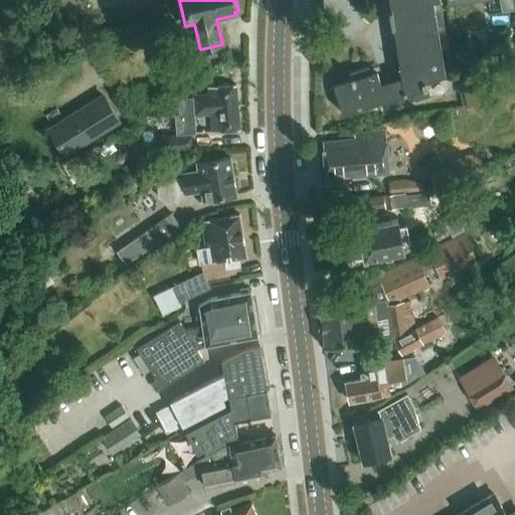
[(412,93),(415,102),(431,97),(425,81),(446,75),(435,11),(442,10),(440,0),(388,0),(390,8),(388,9),(391,27),(393,26),(400,62),(399,62),(400,71),(385,76),(384,75),(373,78),(371,74),(355,79),(354,77),(351,78),(352,80),(335,86),(343,115),(379,103),(412,93)]
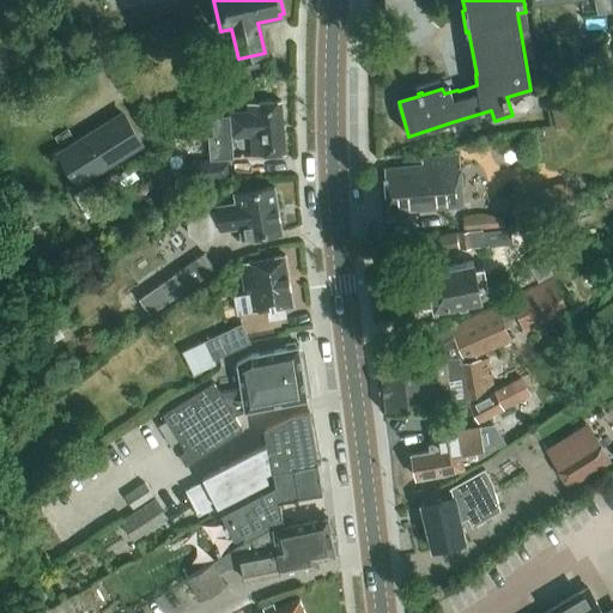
[(596,0),(598,13),(612,12),(610,0),(596,0)]
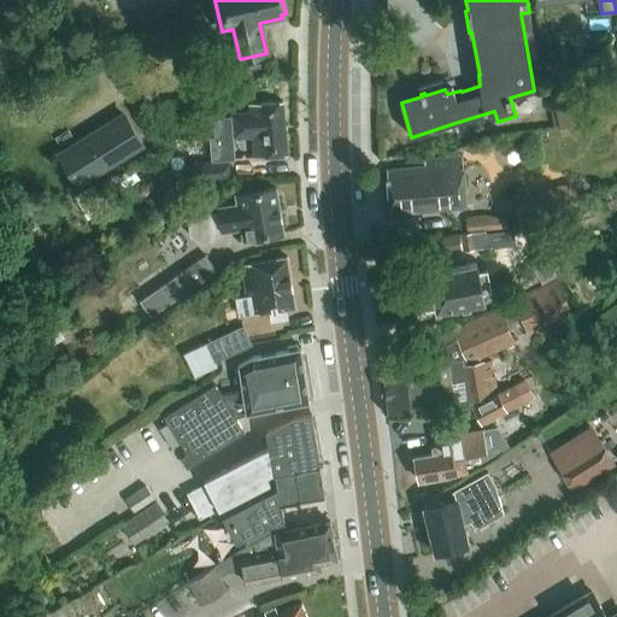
[(254,158),(287,156),(283,104),(250,106),(251,113),(231,115),(234,140),(252,137),(254,158)]
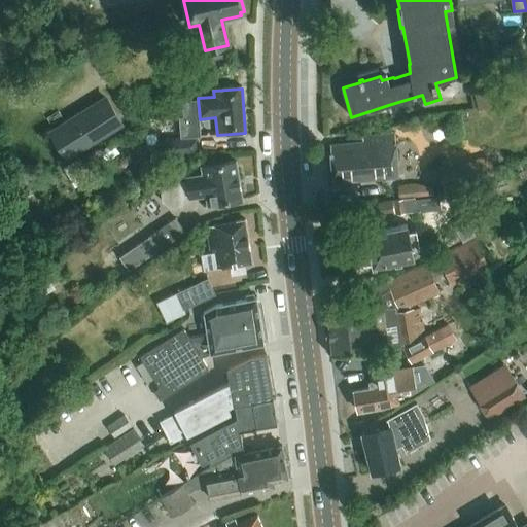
[(48,132),(67,161),(125,125),(106,96),(48,132)]
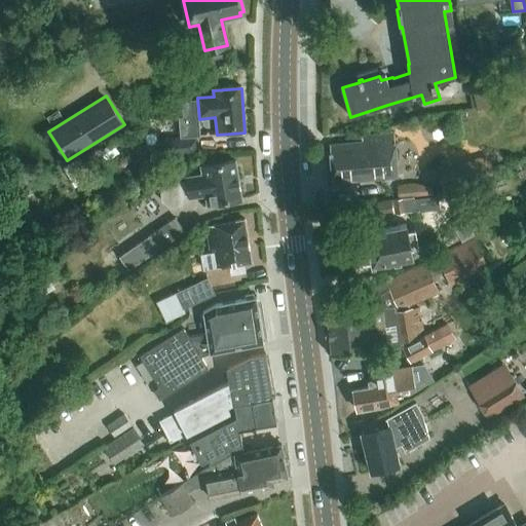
[(363,142),(359,143),(330,145),(334,182),(357,180),(398,176),(393,133),(363,136),(363,142)]
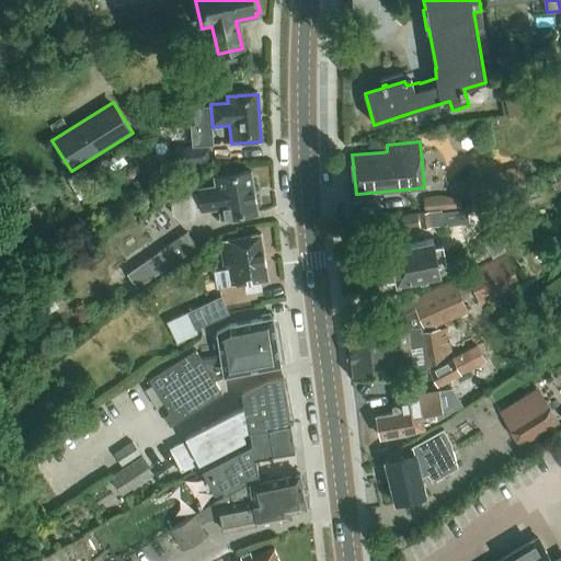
[(174,148),(175,167),(209,164),(208,145),(174,148)]
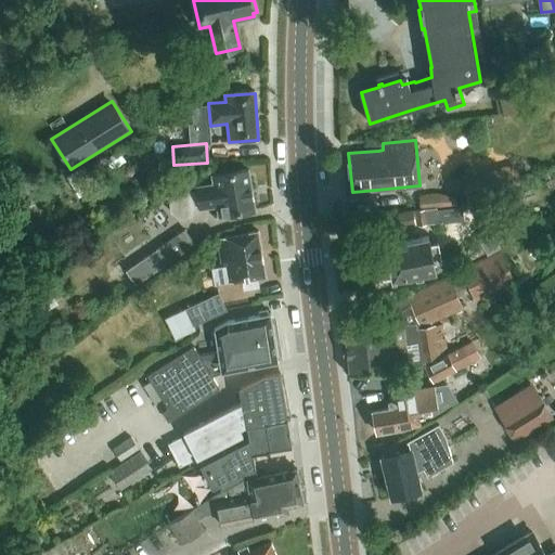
[(163,167),(146,176),(151,185),(168,177),(163,167)]
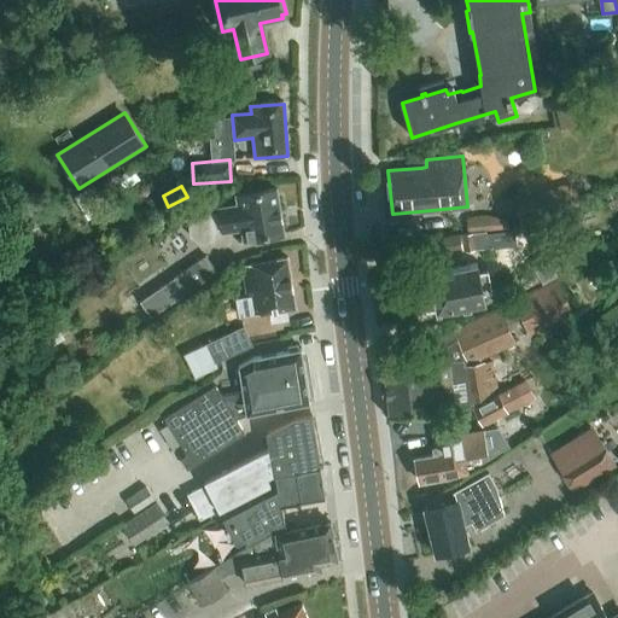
[(220,210),(220,213),(196,216),(188,226),(191,238),(200,245),(213,243),(219,234),(242,229),(244,242),(284,234),(277,190),(237,197),(238,207),(220,210)]
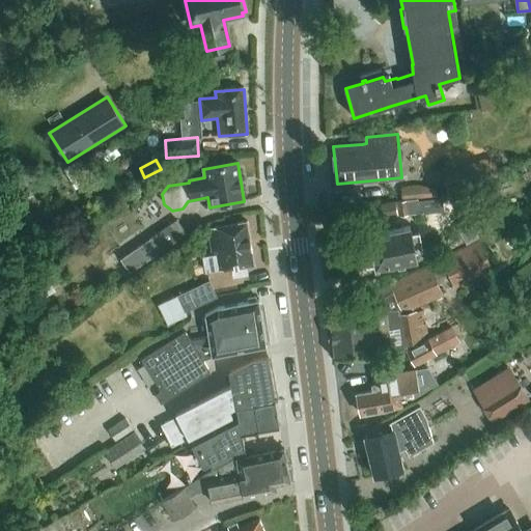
[(418,185),(402,187),(404,200),(409,199),(438,195),(437,188),(418,185)]
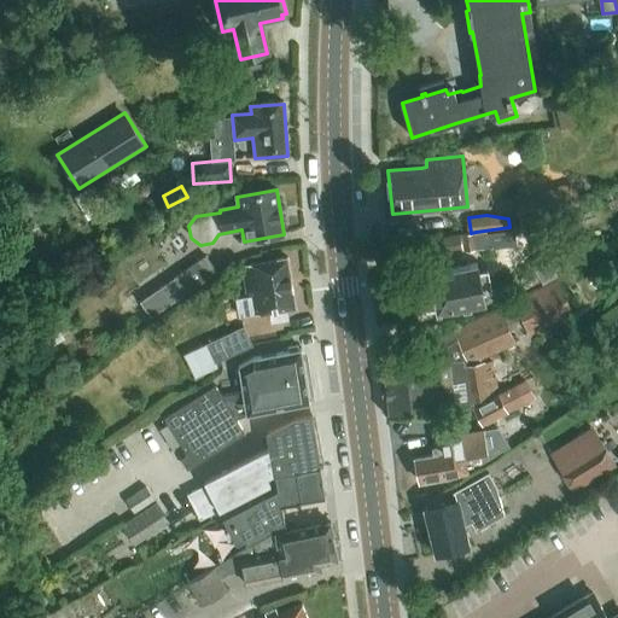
[(471,233),(439,238),(442,251),(462,248),(462,250),(490,245),(488,232),(481,233),(476,233),(476,232),(471,233)]
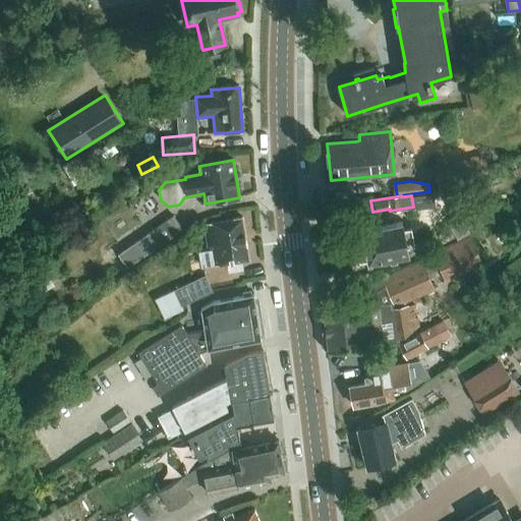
[(454,225),(458,234),(483,223),(479,214),(454,225)]
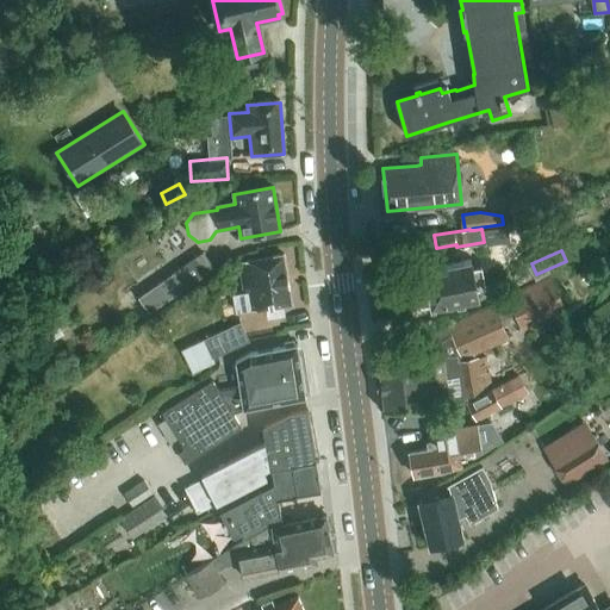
[(155,291),(165,305),(216,269),(204,253),(173,273),(175,277),(155,291)]
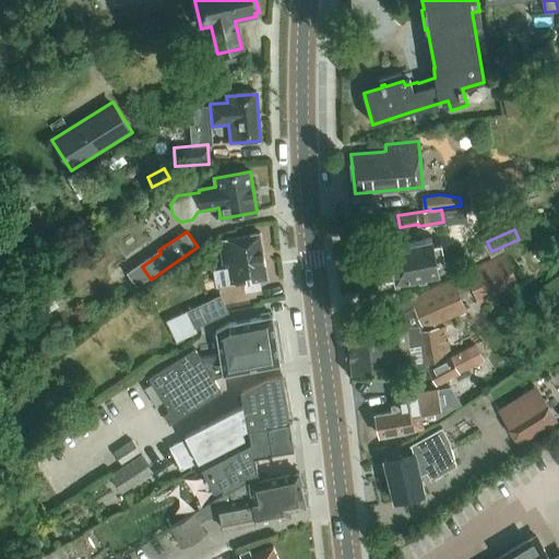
[(259,280),(268,278),(260,234),(226,240),(219,241),(224,270),(215,272),(217,287),(232,284),(237,283),(237,284),(245,282),(247,292),(260,288),(259,280)]
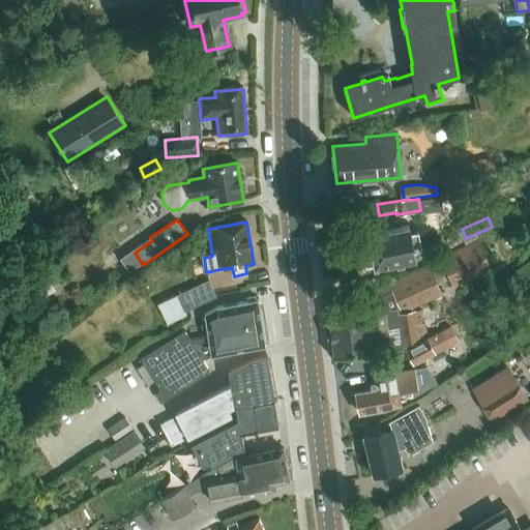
[(377,268),(416,260),(409,226),(385,231),(384,224),(372,227),(374,234),(370,234),(370,237),(359,239),(365,268),(376,266),(377,268)]
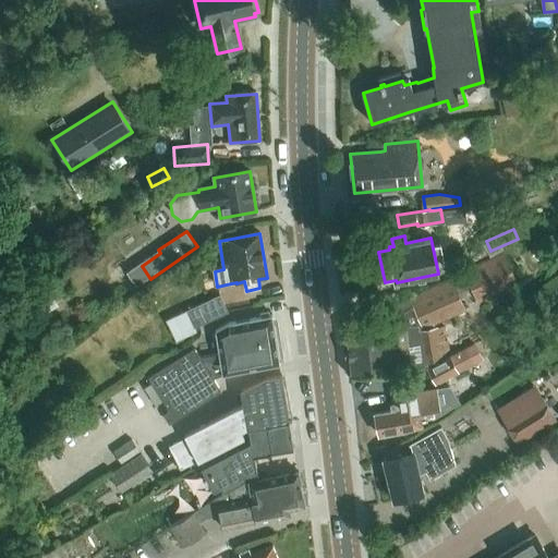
[(452,280),(458,293),(471,288),(476,301),(518,283),(505,253),(463,270),(465,275),(452,280)]
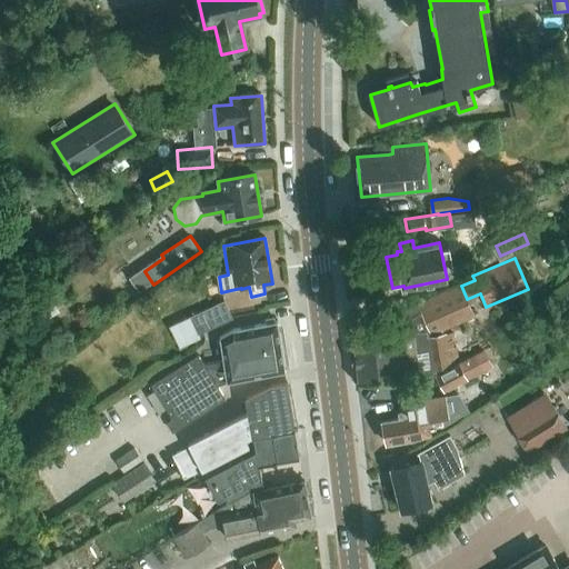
[(419,376),(418,369),(430,367),(430,372),(438,371),(458,357),(451,330),(475,320),(459,285),(417,305),(421,310),(402,321),(403,332),(353,339),(359,382),(419,376)]
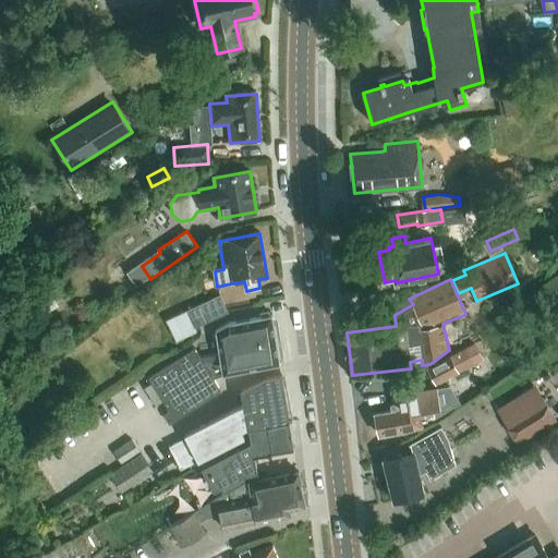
[(49,281),(32,292),(46,313),(63,302),(49,281)]
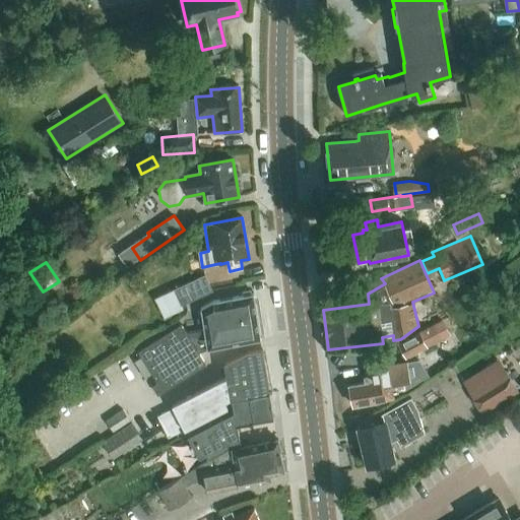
[(205,275),(174,289),(181,306),(212,290),(205,275)]
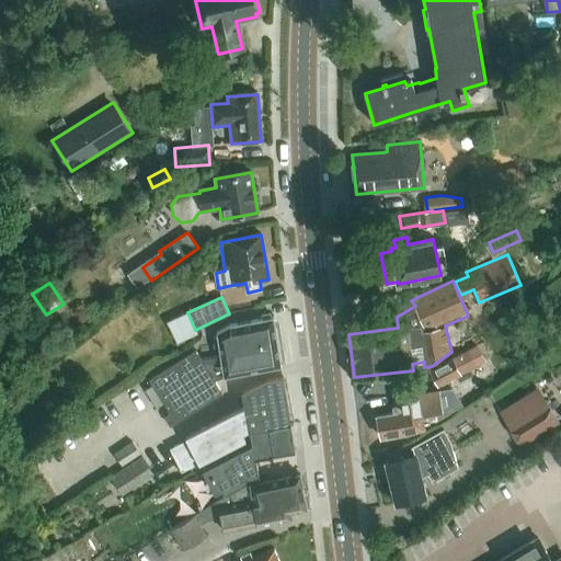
[(156,408),(164,403),(171,414),(165,418),(170,426),(222,395),(213,379),(282,367),(273,318),(230,325),(217,334),(220,357),(202,361),(196,352),(150,380),(152,385),(145,390),(156,408)]
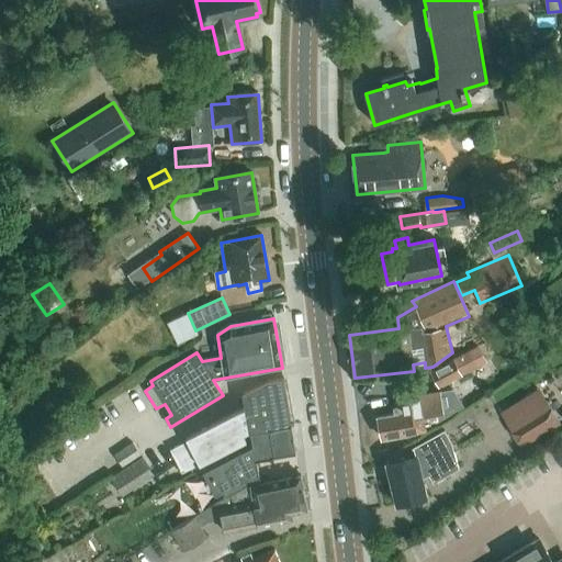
[(469,351),(462,355),(431,371),(440,388),(461,377),(459,373),(469,368),(475,364),(469,351)]
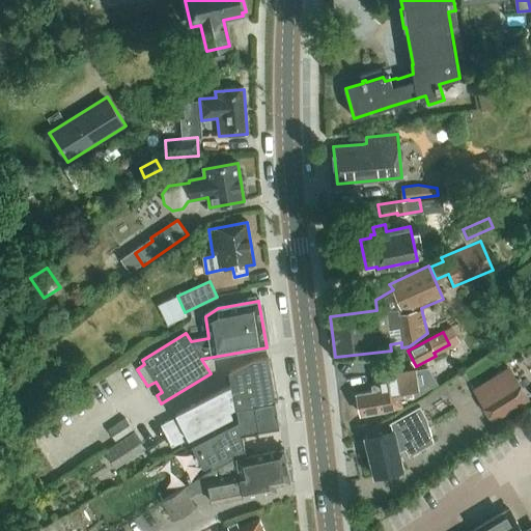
[(232,385),(175,414),(189,440),(203,432),(238,415),(238,414),(236,407),(274,400),(275,400),(274,398),(268,358),(250,361),(230,372),(232,385)]
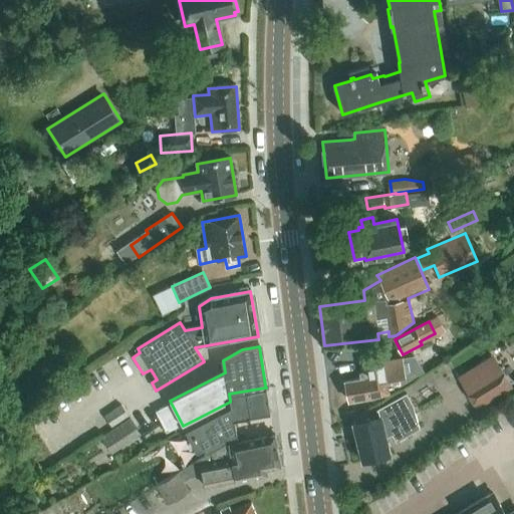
[(399,377),(404,376),(401,358),(383,361),(383,360),(366,365),(367,372),(360,373),(361,378),(346,381),(349,402),(371,398),(389,393),(388,390),(394,389),(393,386),(401,384),(399,377)]
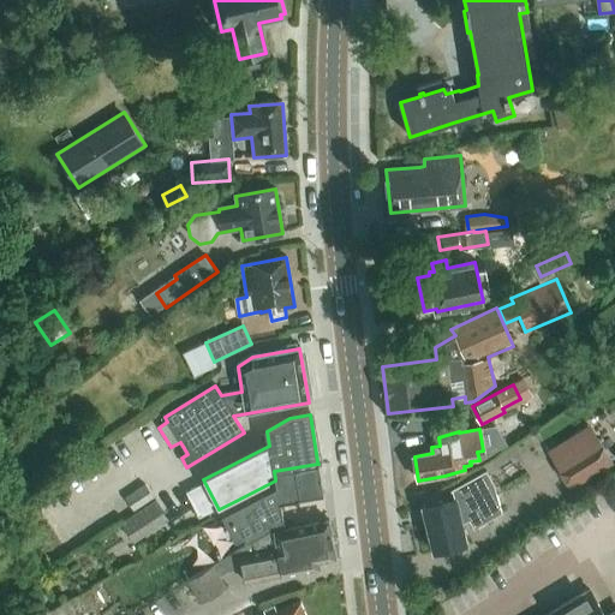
[(599,439),(556,465),(572,489),(614,464),(599,439)]
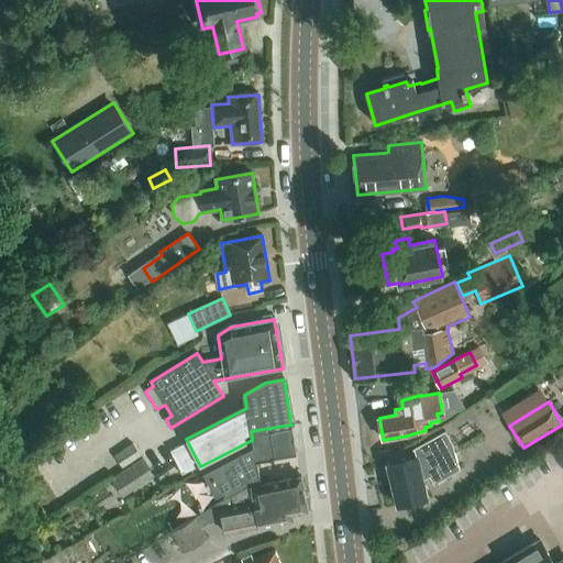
[(218,464),(203,471),(217,497),(224,493),(247,481),(260,475),(258,470),(257,461),(266,459),(275,457),(274,456),(297,452),(293,429),(291,429),(291,426),(291,424),(290,424),(251,431),(252,439),(253,446),(239,453),(234,456),(228,459),(219,463),(218,464)]
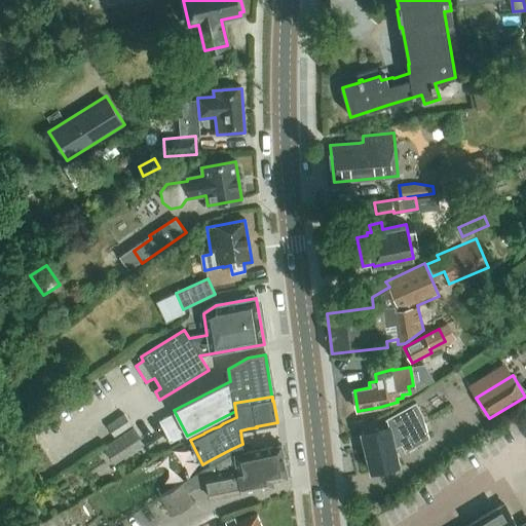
[(396,449),(404,447),(406,451),(429,439),(425,427),(422,416),(416,403),(388,419),(389,427),(362,434),(371,473),(400,465),(396,449)]
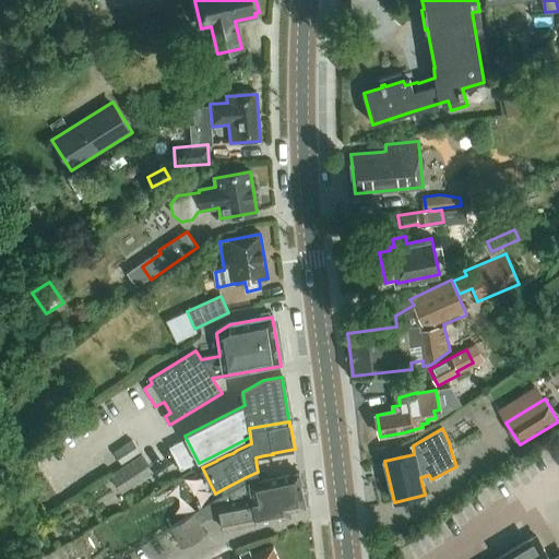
[(114,452),(121,464),(140,452),(131,440),(114,452)]
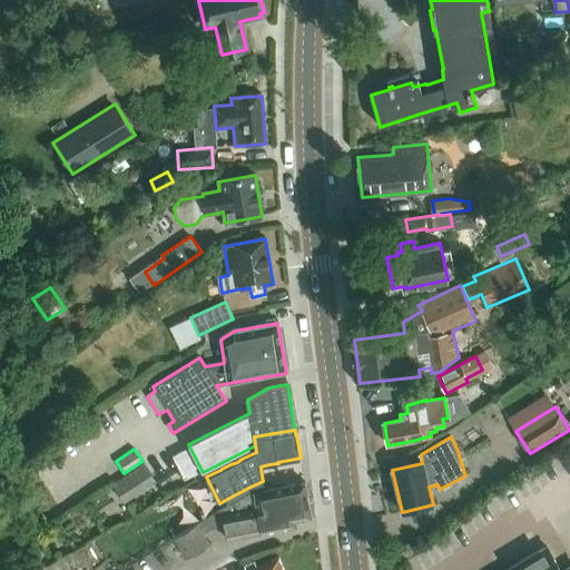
[(144,463),(112,484),(125,503),(156,482),(144,463)]
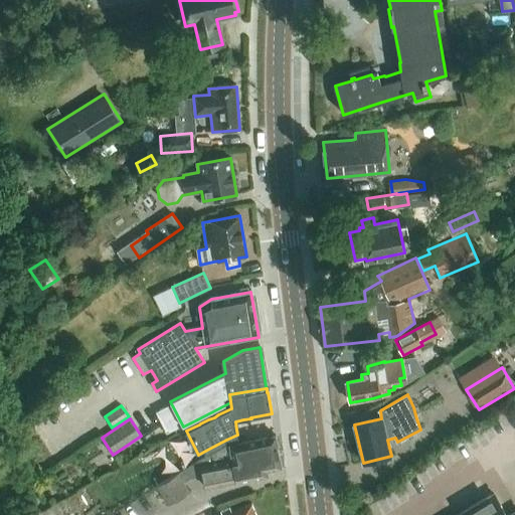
[(227,444),(200,461),(201,464),(201,465),(203,473),(206,488),(269,476),(268,471),(282,468),(276,437),(230,446),(227,444)]
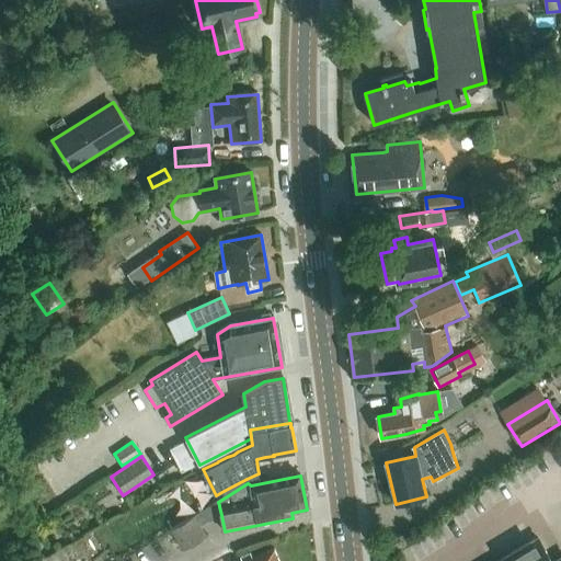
[(186,522),(172,530),(184,551),(207,536),(202,527),(221,515),(219,506),(219,505),(218,502),(186,522)]
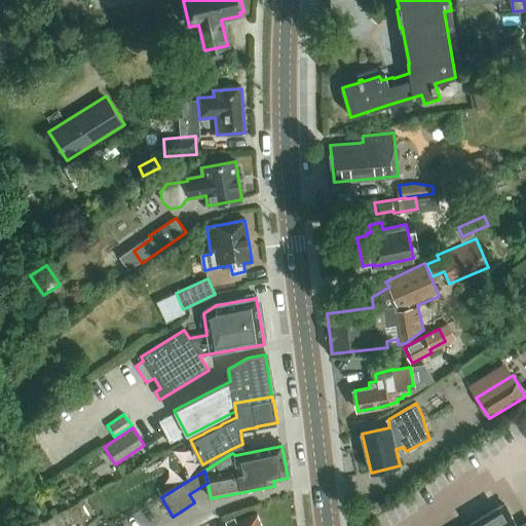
[(525,525),(525,523),(521,525),(517,525),(504,504),(470,525),(525,525)]
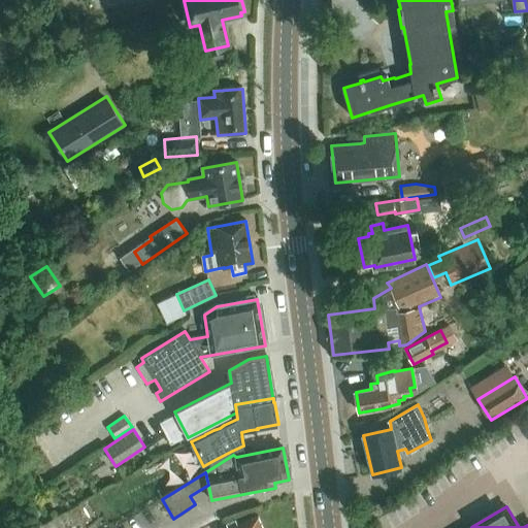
[(231,527),(262,527),(258,517),(231,527)]
